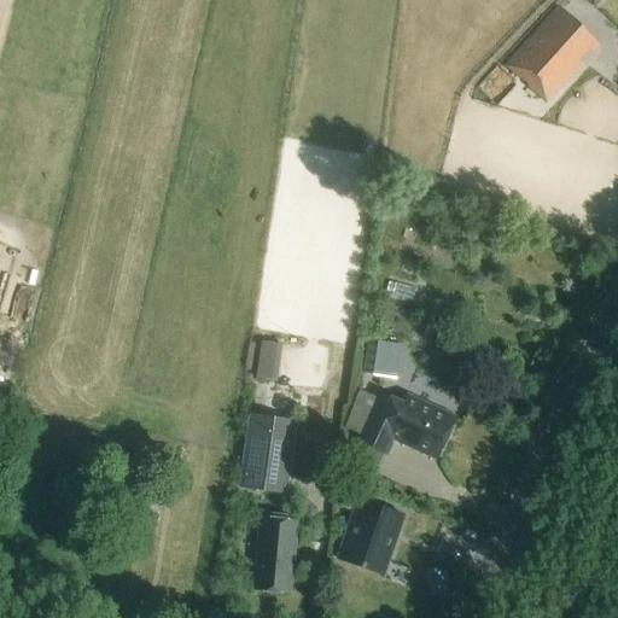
[(547,105),(582,64),(577,60),(595,40),(558,9),(513,63),(506,70),(518,80),(519,79),(526,85),(525,87),(547,105)]
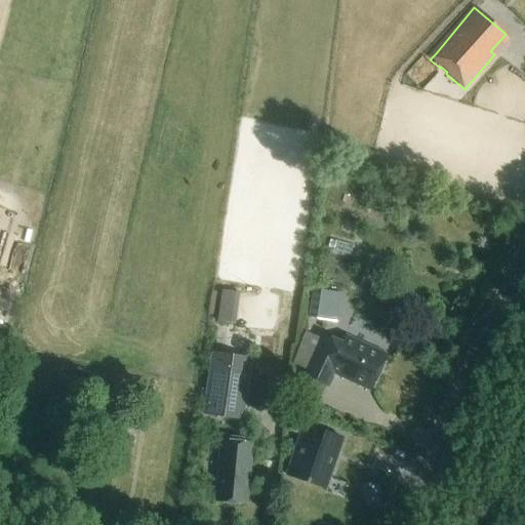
[(340,292),(312,288),(308,318),(336,322),(340,292)]
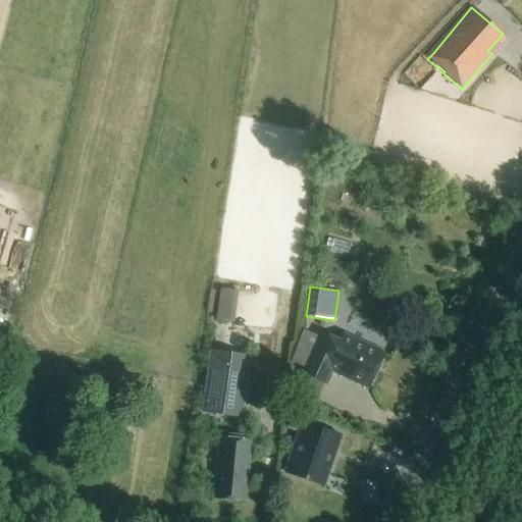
[(238,291),(220,288),(216,320),(233,322),(238,291)]
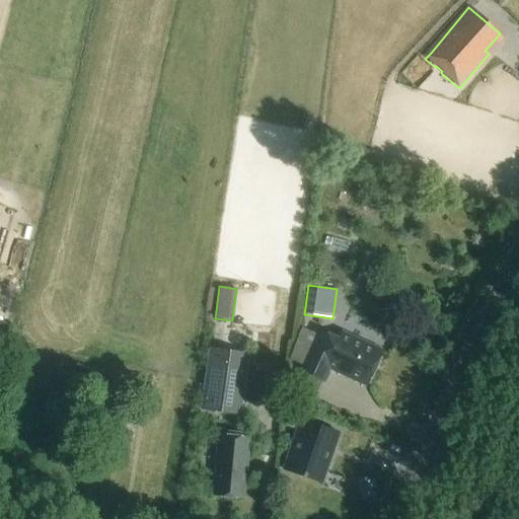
[(316,335),(302,366),(299,371),(302,373),(320,381),(322,382),(328,369),(365,386),(381,351),(341,331),(337,339),(318,330),(316,335)]
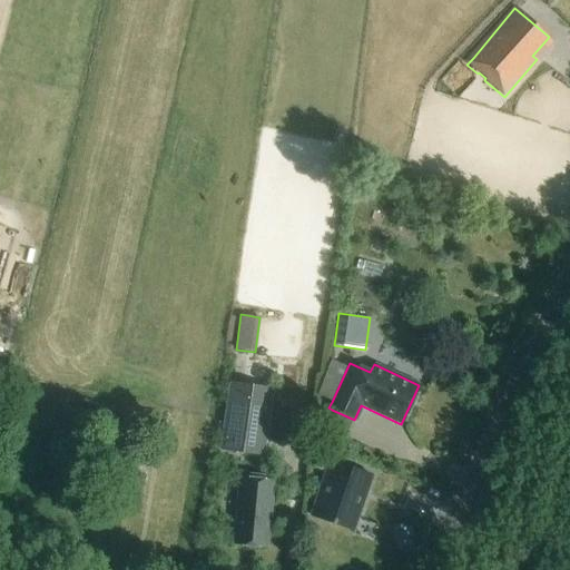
[(273,387),(228,381),(219,449),(264,454),(273,387)]
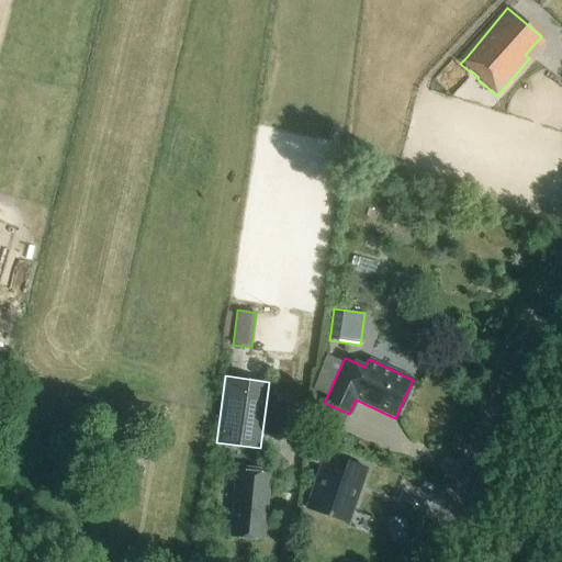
[(366,469),(324,454),(305,508),(347,523),(366,469)]
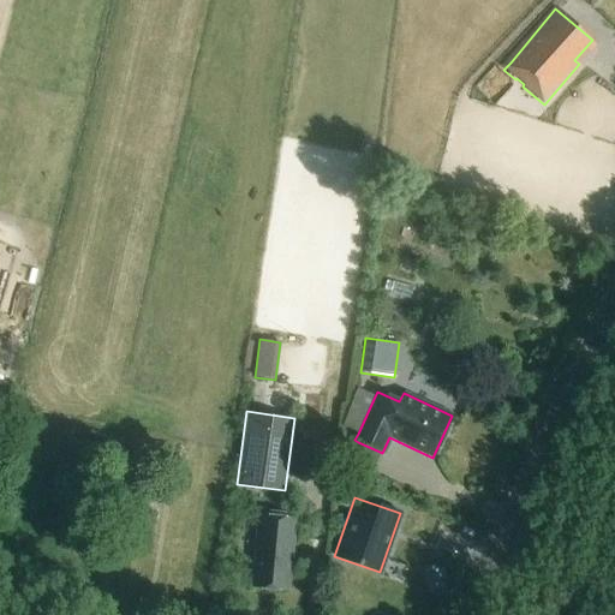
[(294,518),(260,514),(252,587),(287,591),(294,518)]
